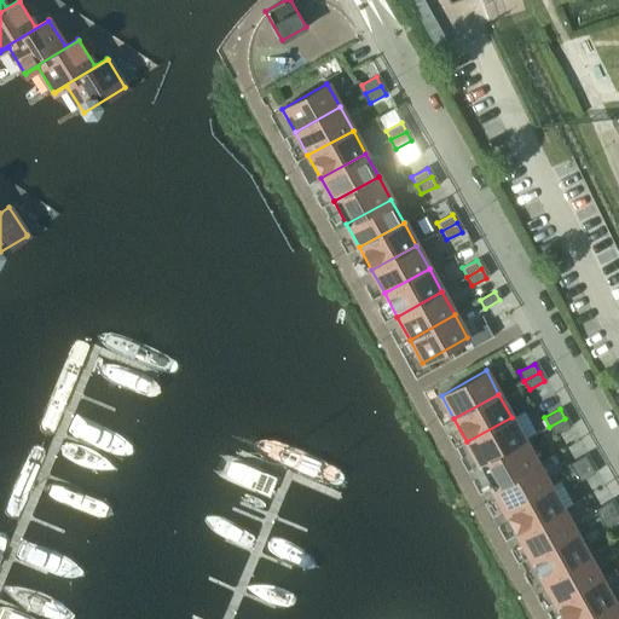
[(524,440),(512,417),(467,441),(479,464),(524,440)]
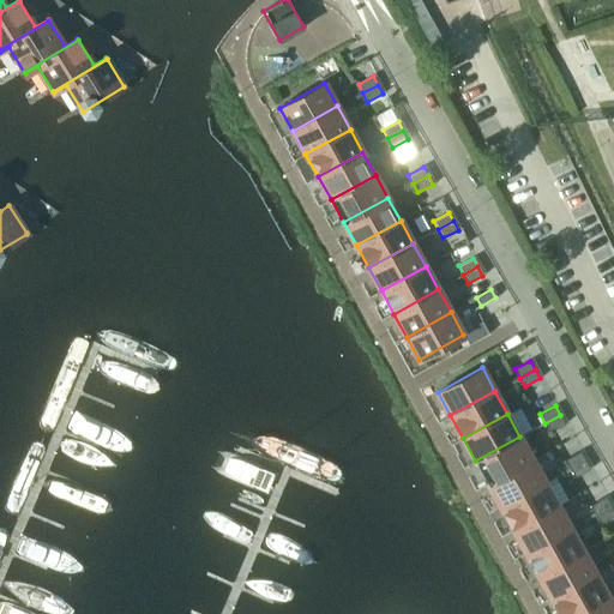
[(545,423),(551,432),(565,423),(560,415),(545,423)]
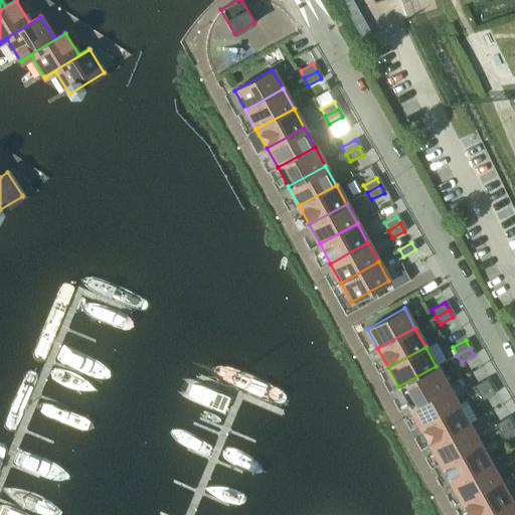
[(436,366),(398,386),(409,405),(447,385),(436,366)]
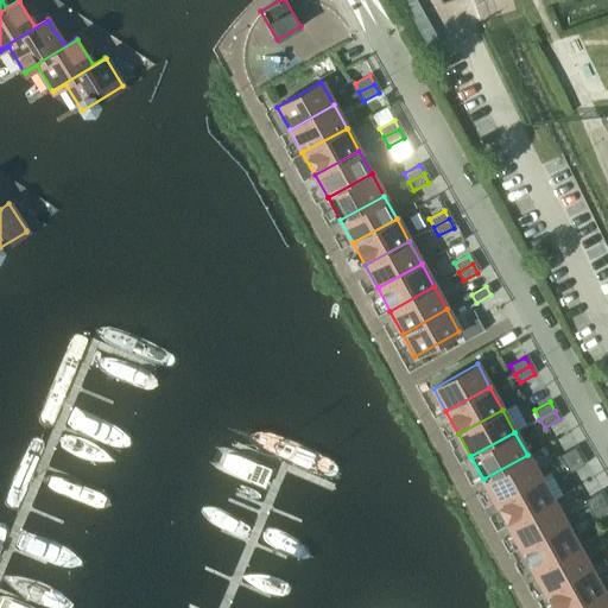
[(580,456),(575,448),(559,455),(564,463),(580,456)]
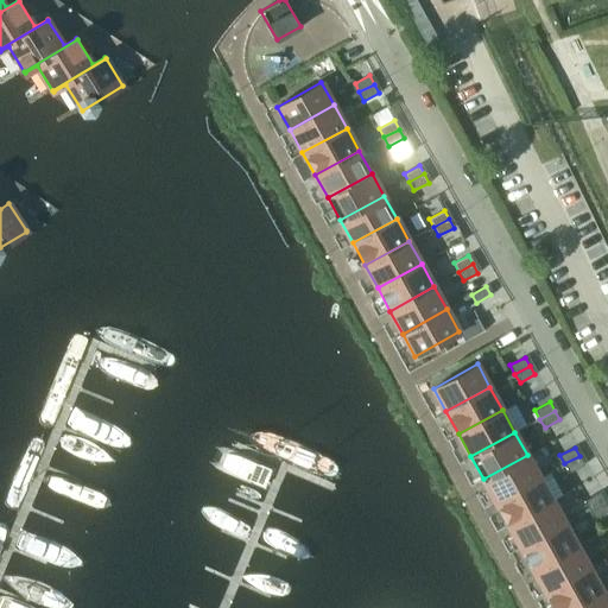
[(539,477),(527,455),(483,479),(495,501),(539,477)]
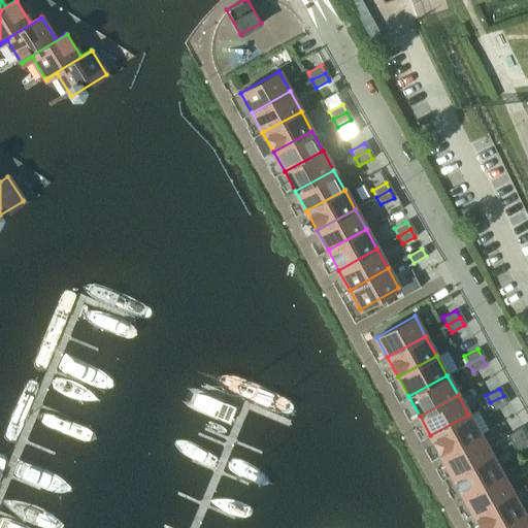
[(490,402),(494,410),(507,403),(503,396),(490,402)]
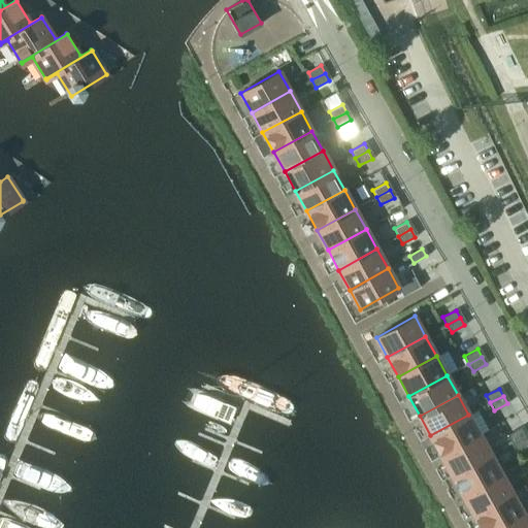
[(468,415),(430,435),(441,455),(480,434),(468,415)]
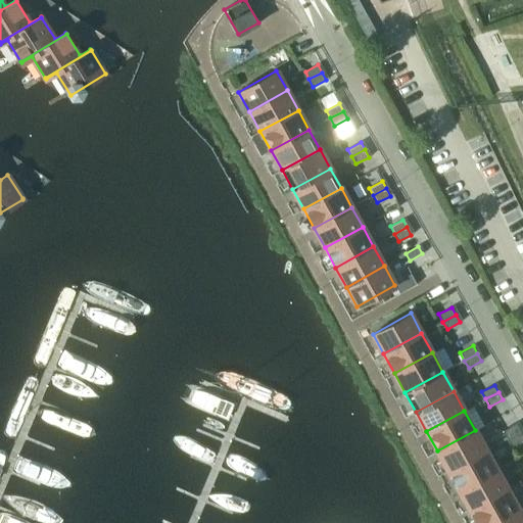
[(520,431),(516,423),(503,430),(507,437),(520,431)]
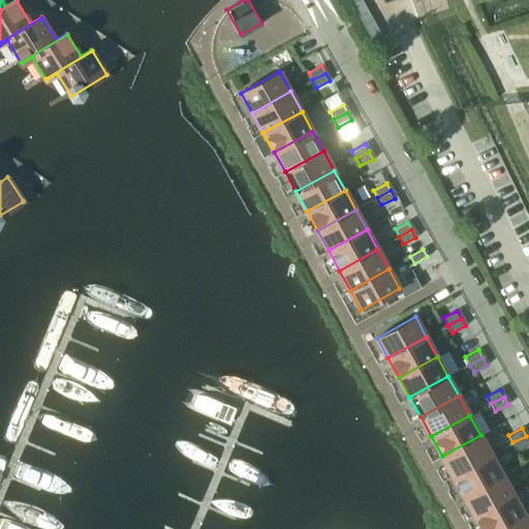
[(491,455),(480,435),(442,456),(453,476),(491,455)]
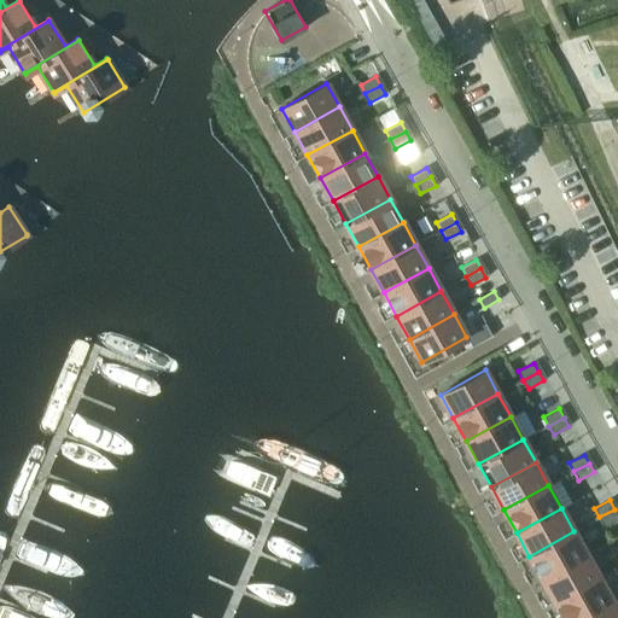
[(599,517),(604,526),(617,518),(617,516),(614,509),(599,517)]
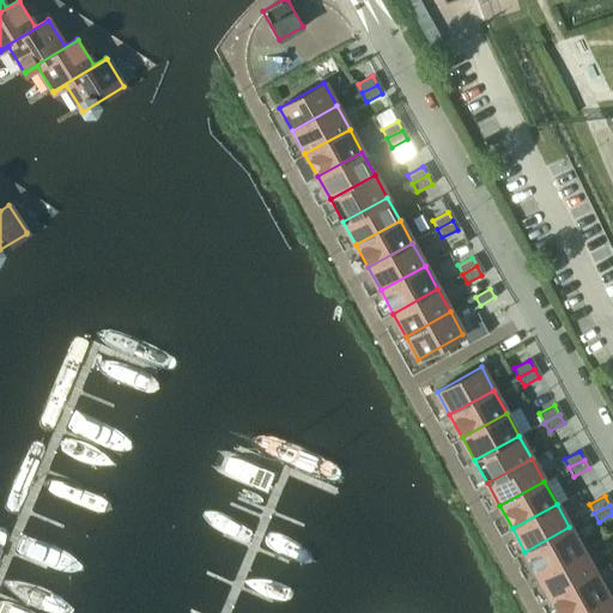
[(569,527),(525,552),(538,575),(582,550),(569,527)]
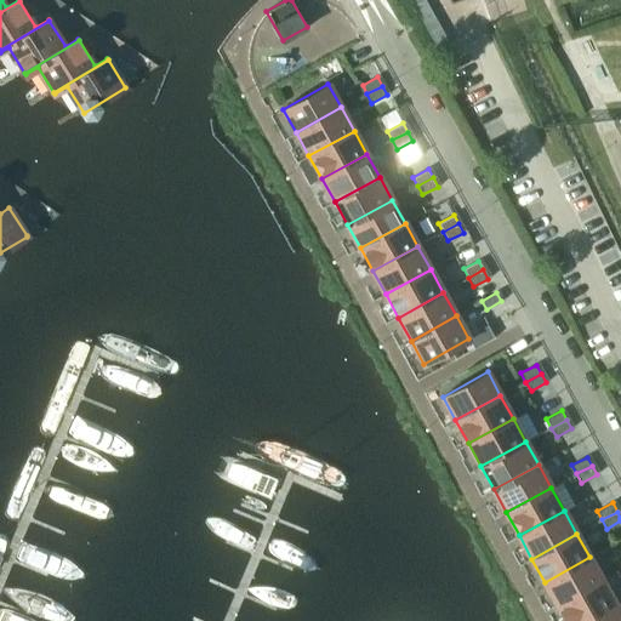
[(602,580),(590,557),(545,582),(557,605),(602,580)]
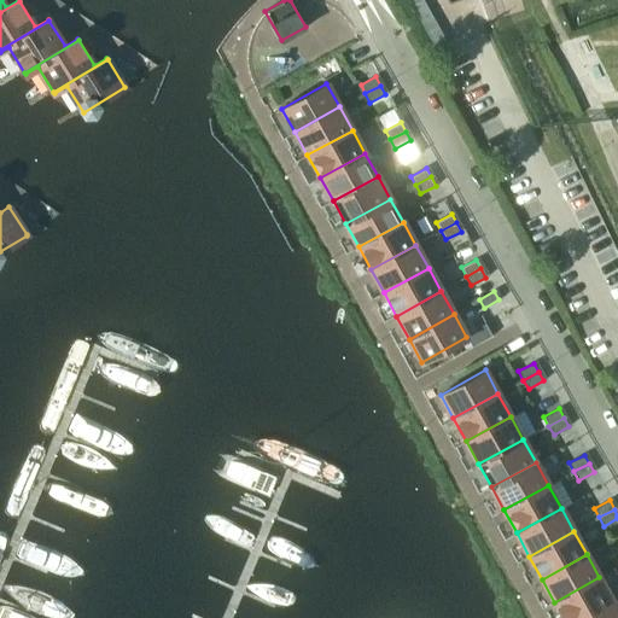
[(599,577),(554,602),(563,617),(579,617),(612,600),(599,577)]
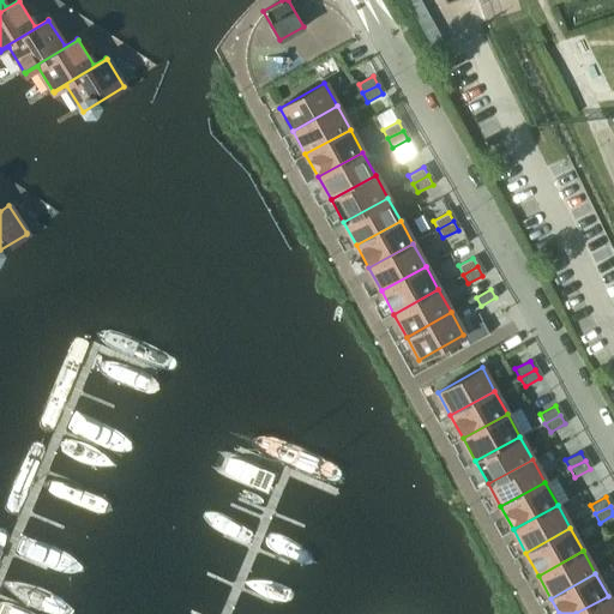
[(613,613),(613,607),(608,596),(576,613),(613,613)]
